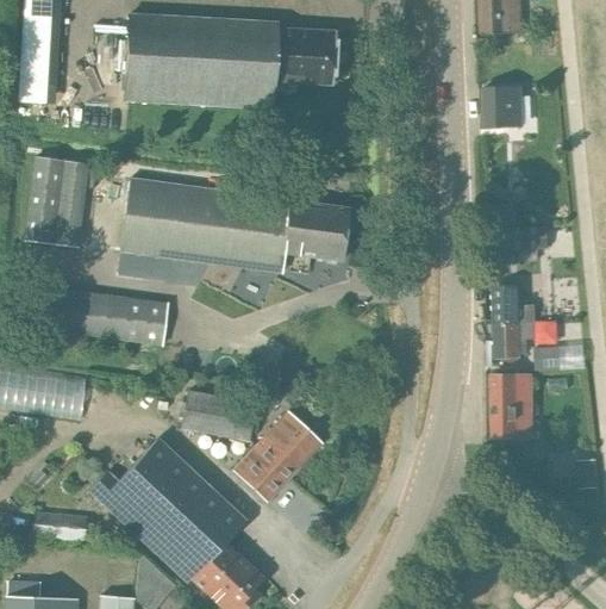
[(480,0),(481,33),(488,33),(522,32),(522,16),(514,16),(513,0),(480,0)]
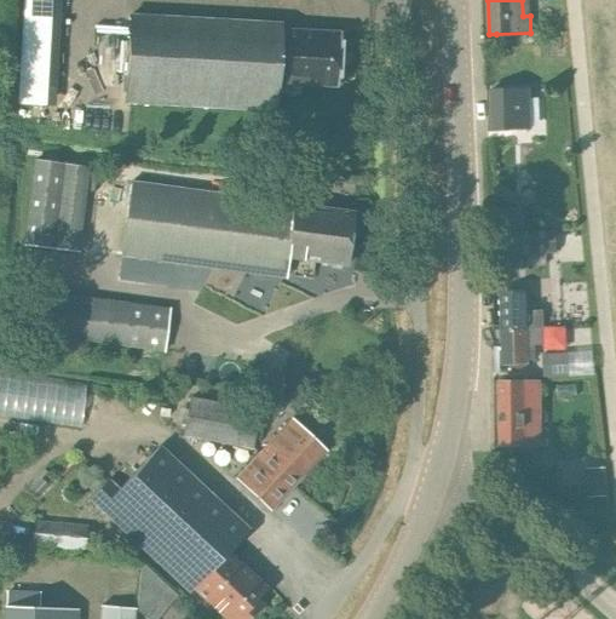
[(127,102),(134,102),(280,109),(281,84),(340,86),(343,30),(283,28),(285,22),(132,15),(127,102)]
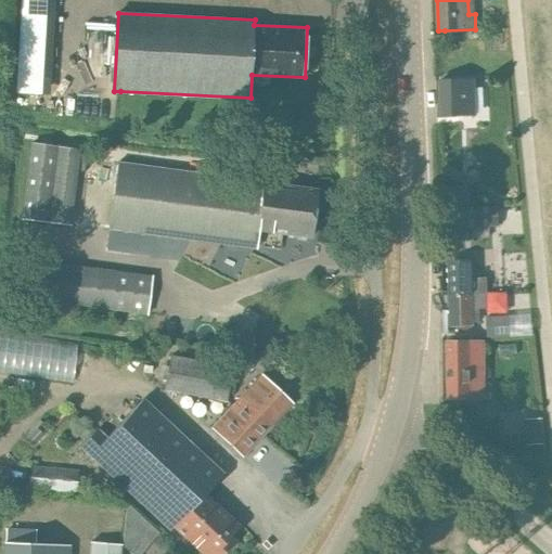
[(444,114),(449,114),(476,113),(475,78),(443,79),(444,114)]
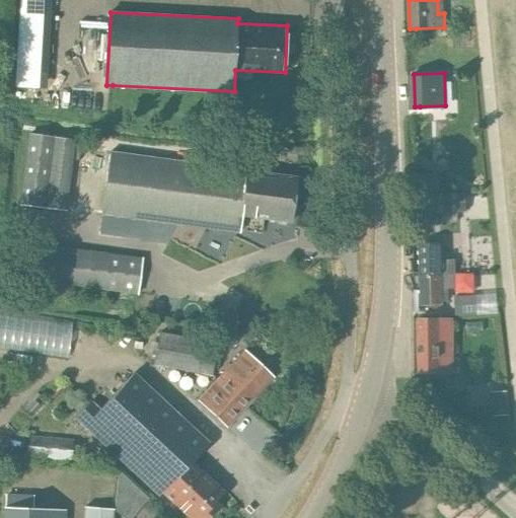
[(22,204),(23,204),(67,210),(77,139),(32,133),(22,204)]
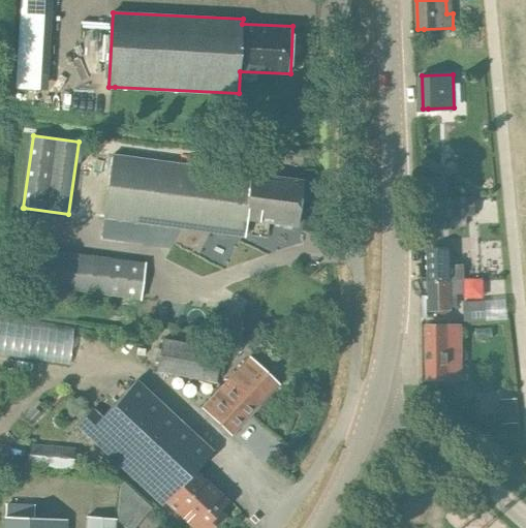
[(243,167),(243,164),(244,157),(231,155),(229,169),(114,155),(105,217),(247,236),(249,219),(299,225),(304,180),(245,172),(246,167),(243,167)]
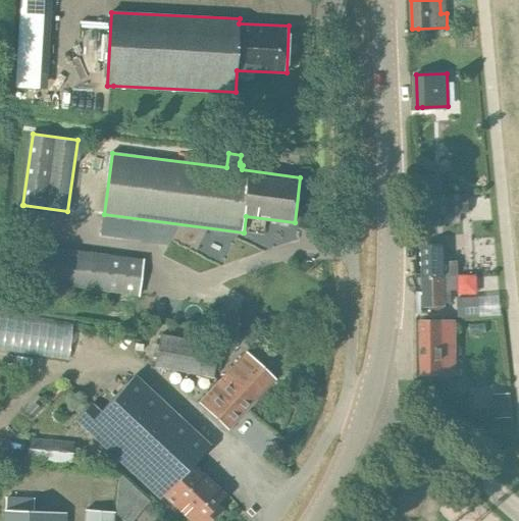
[(442,192),(443,219),(443,235),(456,233),(455,218),(454,191),(442,192)]
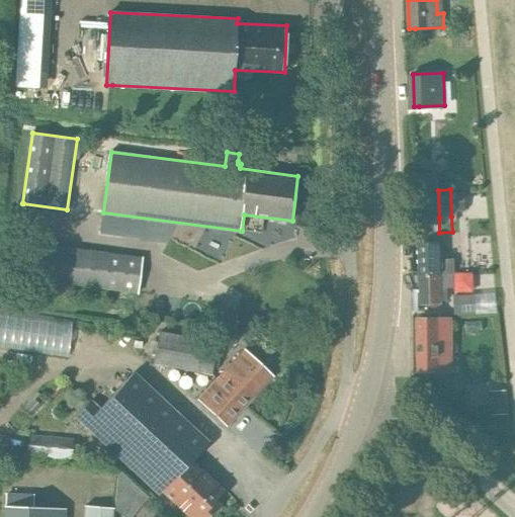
[(422,243),(420,243),(421,272),(421,274),(443,273),(457,273),(457,258),(447,258),(447,243),(442,243),(442,242),(422,243)]
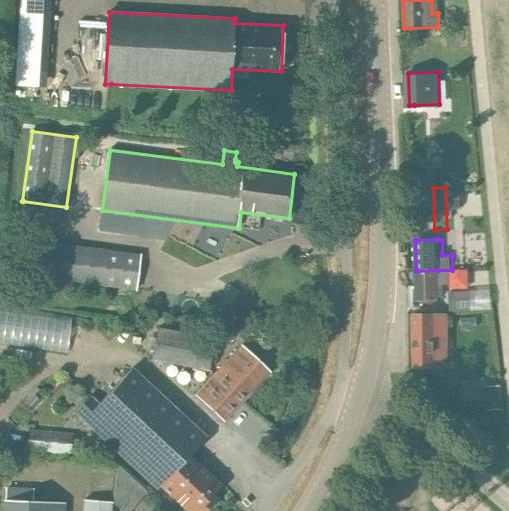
[(47,269),(46,277),(131,289),(137,289),(138,289),(142,255),(51,243),(47,269)]
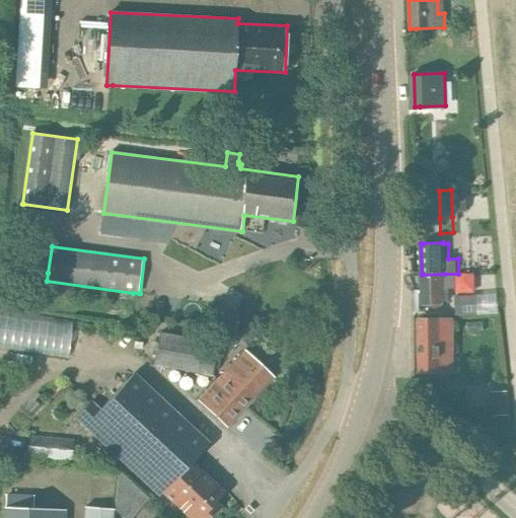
[(444,274),(422,275),(423,297),(423,303),(426,303),(445,302),(445,299),(451,299),(450,287),(459,287),(458,274),(444,274)]
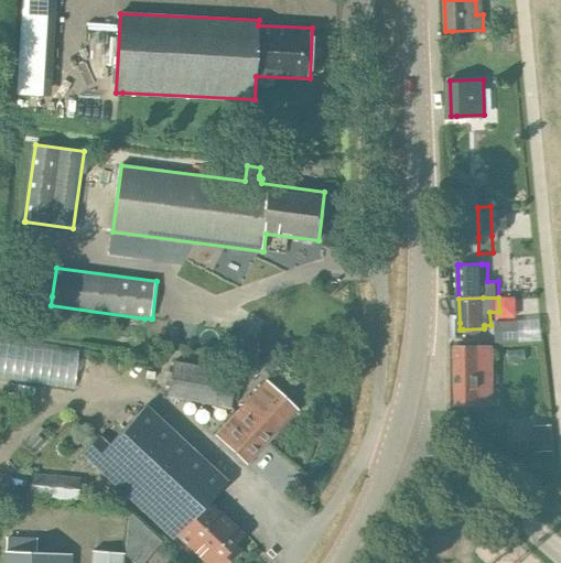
[(520,320),(497,321),(497,342),(521,340),(520,320)]
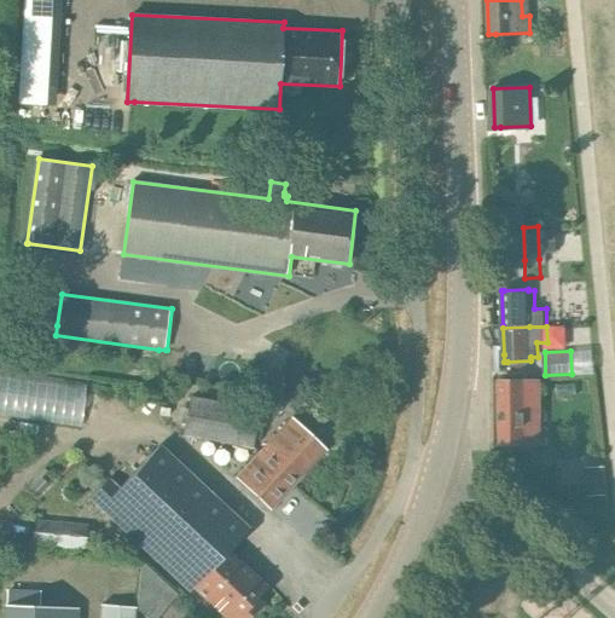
[(509,380),(500,380),(502,444),(521,444),(527,444),(528,411),(544,411),(544,380),(539,380),(528,380),(509,380)]
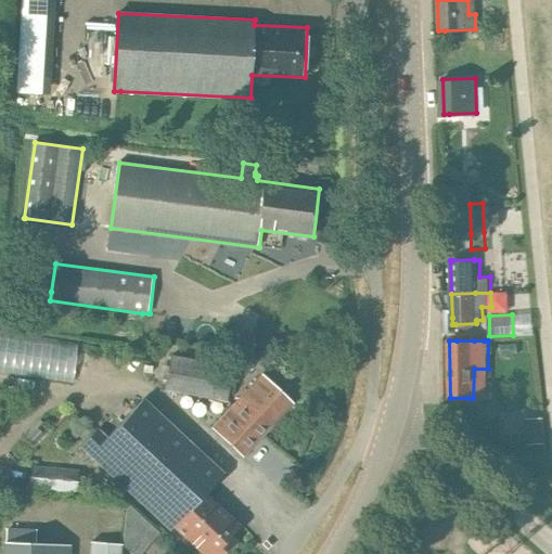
[(174,355),(168,385),(167,389),(229,401),(235,366),(174,355)]
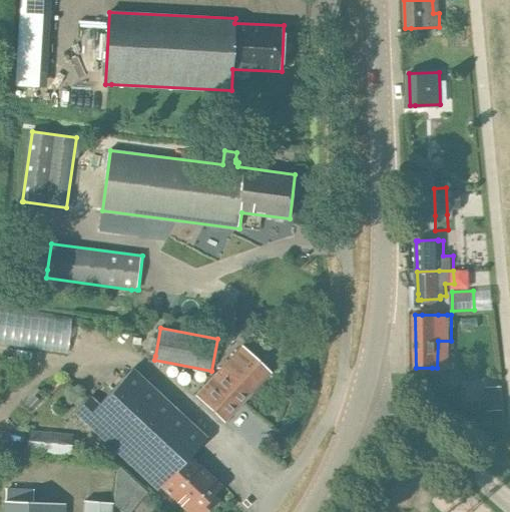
[(225,419),(269,373),(270,371),(243,347),(198,395),(225,419)]
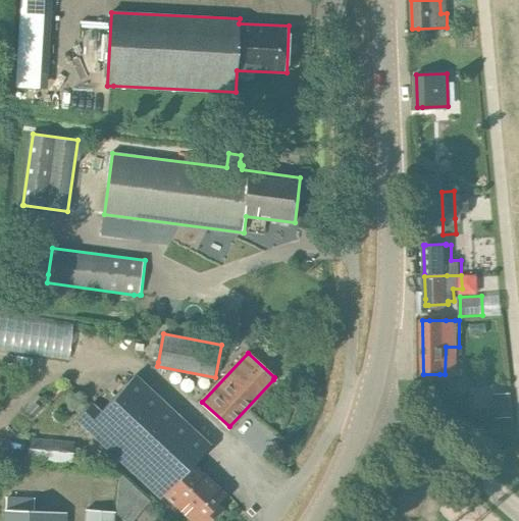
[(163,496),(185,515),(191,520),(211,520),(223,509),(218,505),(227,495),(194,464),(212,444),(136,372),(102,410),(93,402),(76,419),(162,498),(163,496)]
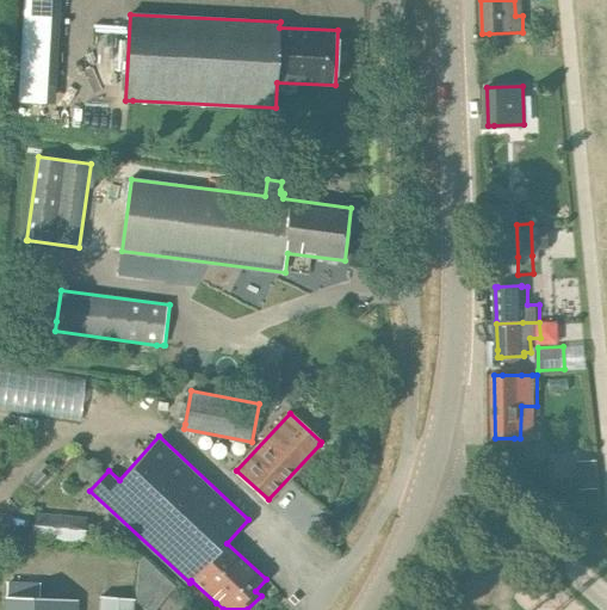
[(596,460),(578,462),(581,490),(599,488),(601,487),(602,487),(600,460),(598,460),(596,460)]
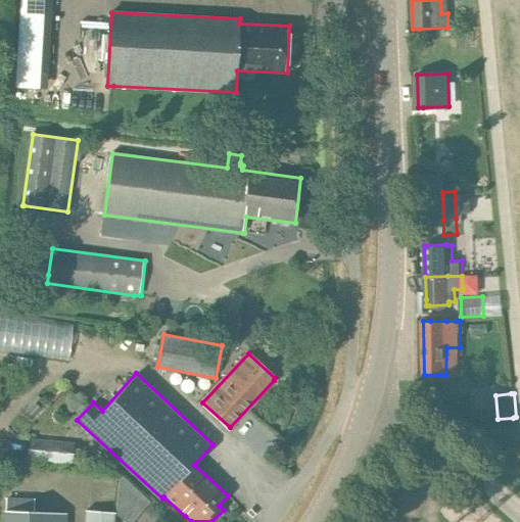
[(32,438),(30,461),(74,464),(75,441),(32,438)]
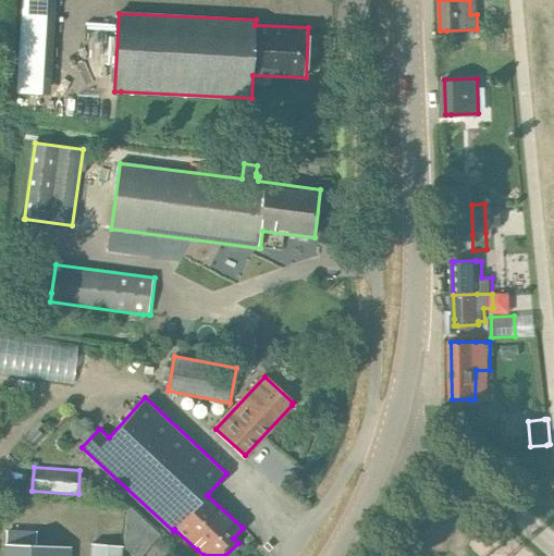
[(143,555),(162,533),(130,504),(126,547),(136,555),(143,555)]
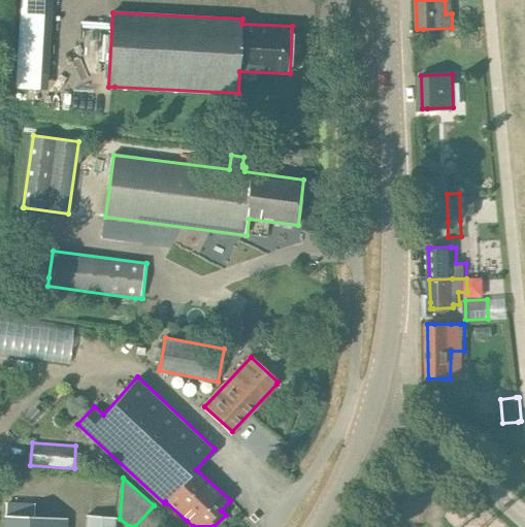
[(66,526),(67,519),(35,518),(36,503),(8,501),(7,517),(6,526),(66,526)]
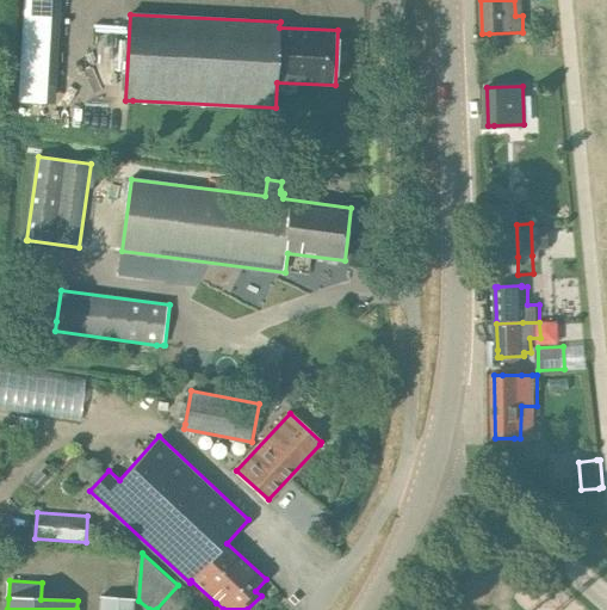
[(101,609),(135,609),(136,598),(103,596),(101,609)]
